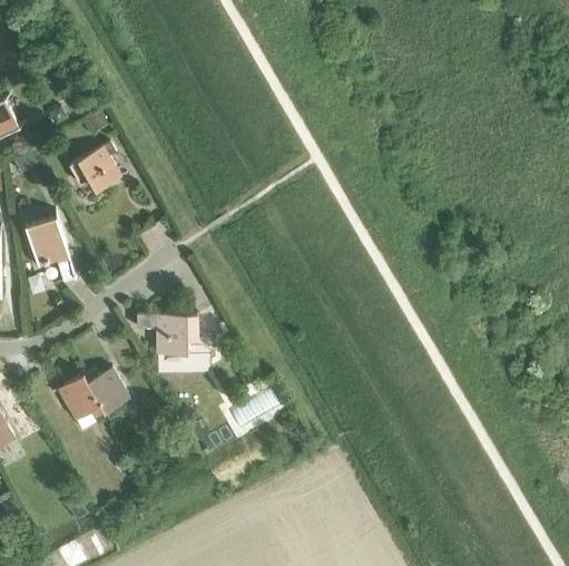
[(0,138),(21,127),(6,98),(0,100),(0,138)]
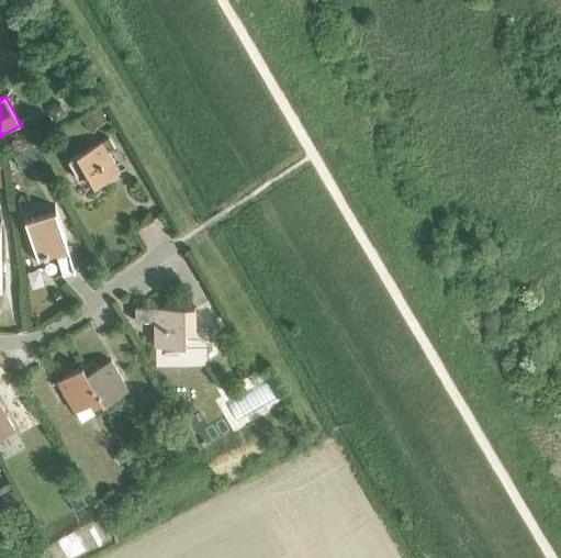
[(89,179),(96,190),(121,176),(109,155),(115,152),(110,141),(69,165),(80,183),(89,179)]
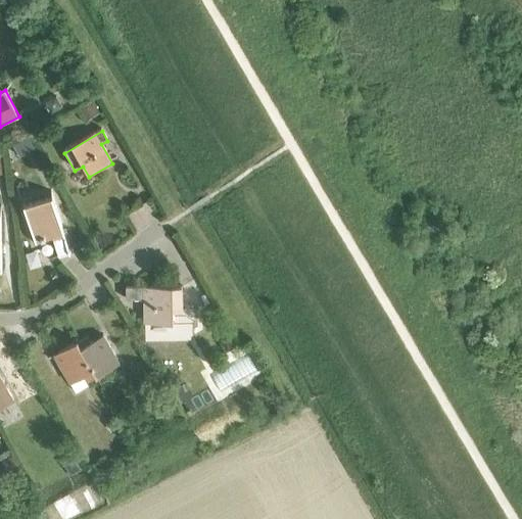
[(13,148),(19,159),(35,151),(28,140),(13,148)]
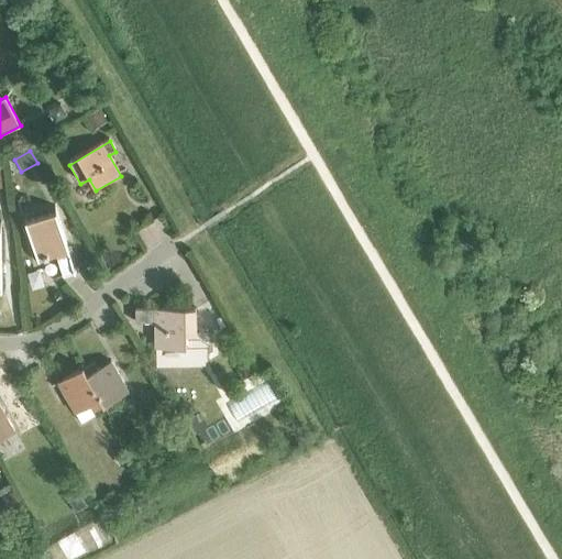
[(64,280),(76,275),(57,215),(26,225),(39,264),(57,259),(64,280)]
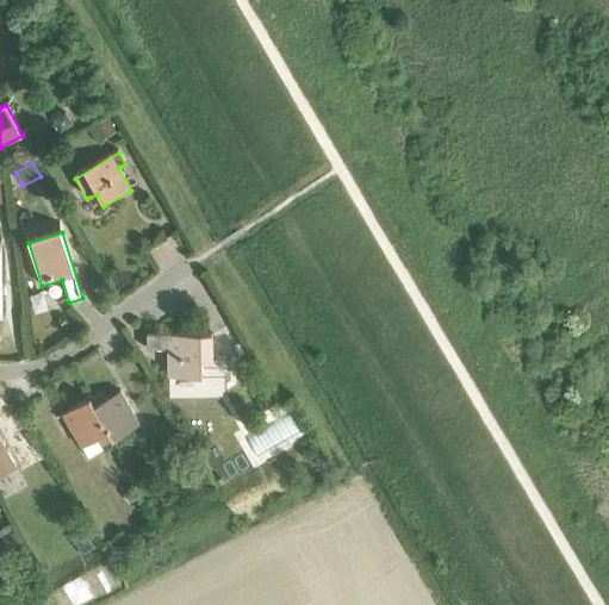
[(227,365),(213,365),(212,336),(148,337),(148,353),(169,351),(169,380),(227,379),(227,365)]
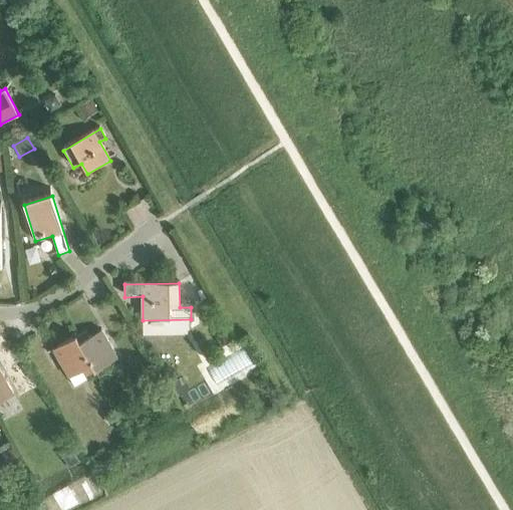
[(75,338),(95,373),(117,360),(101,332),(88,339),(84,333),(75,338)]
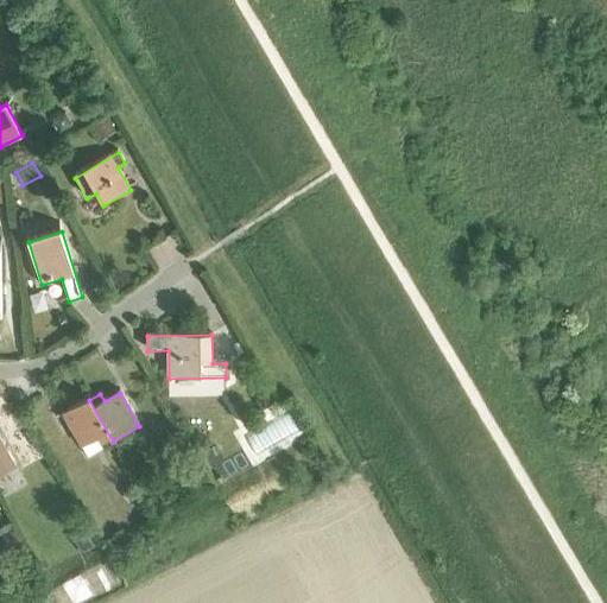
[(102,448),(113,442),(89,400),(63,416),(82,449),(97,440),(102,448)]
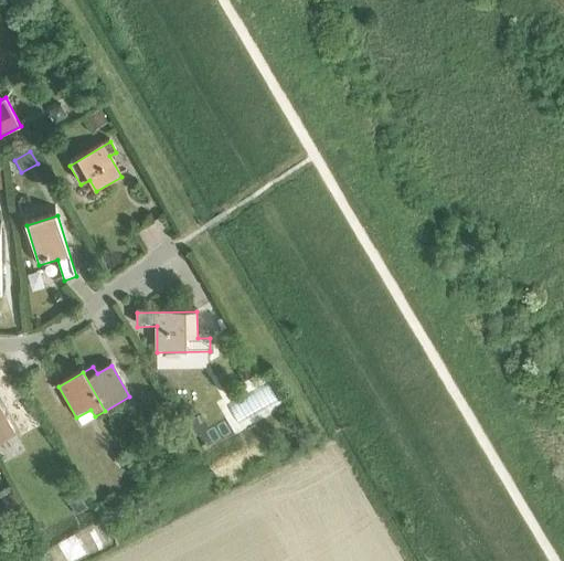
[(0,444),(16,436),(0,410),(0,444)]
